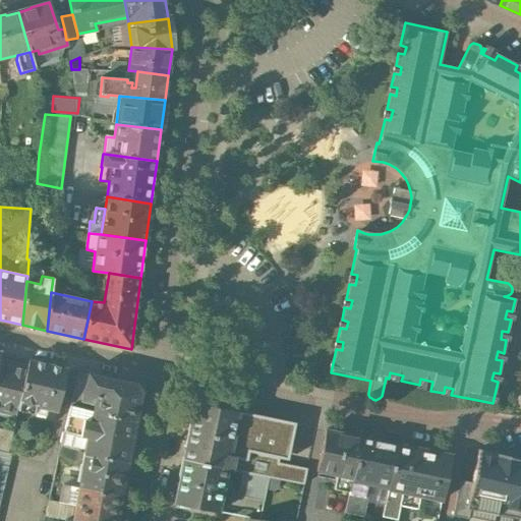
[(27,367),(0,361),(0,354),(0,353),(0,411),(15,415),(16,409),(17,409),(27,367)]
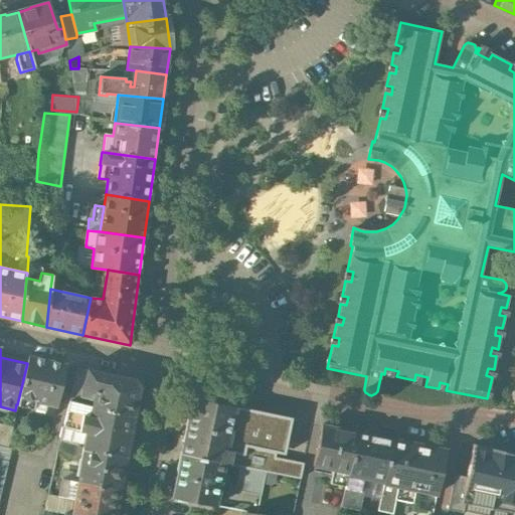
[(66,364),(28,356),(27,363),(17,404),(33,408),(35,402),(56,406),(66,364)]
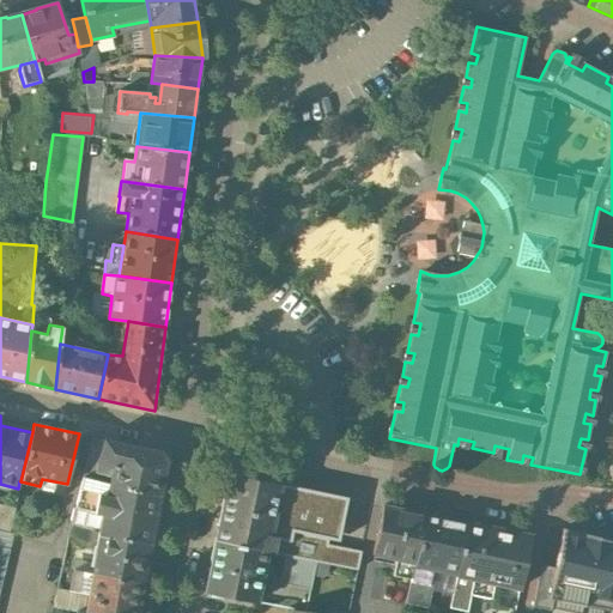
[(161,451),(93,437),(82,478),(83,478),(92,480),(95,473),(109,477),(108,485),(159,496),(167,461),(161,451)]
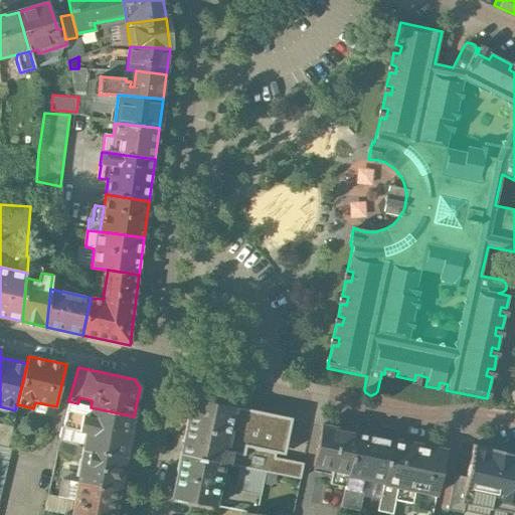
[(92,400),(79,397),(77,403),(86,406),(91,407),(92,400)]
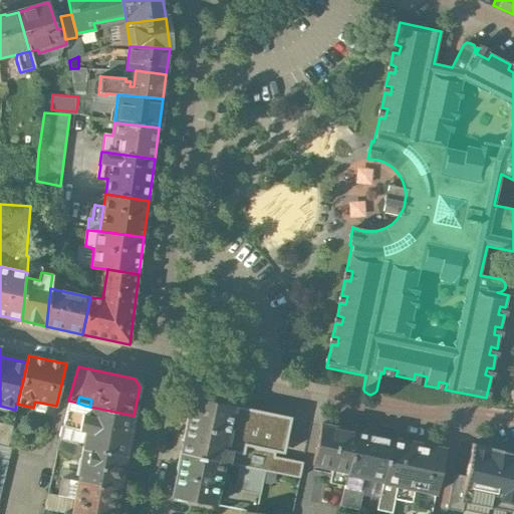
[(235,407),(192,398),(180,454),(223,462),(228,463),(231,452),(243,455),(245,446),(275,452),(283,454),(290,418),(235,406),(235,407)]
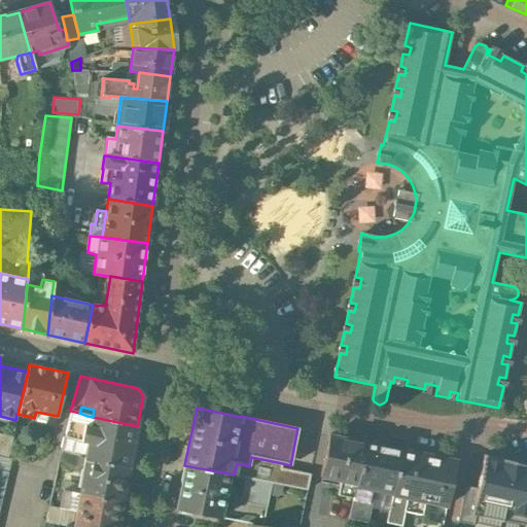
[(79,413),(71,411),(65,437),(88,443),(91,426),(85,425),(88,416),(79,413)]
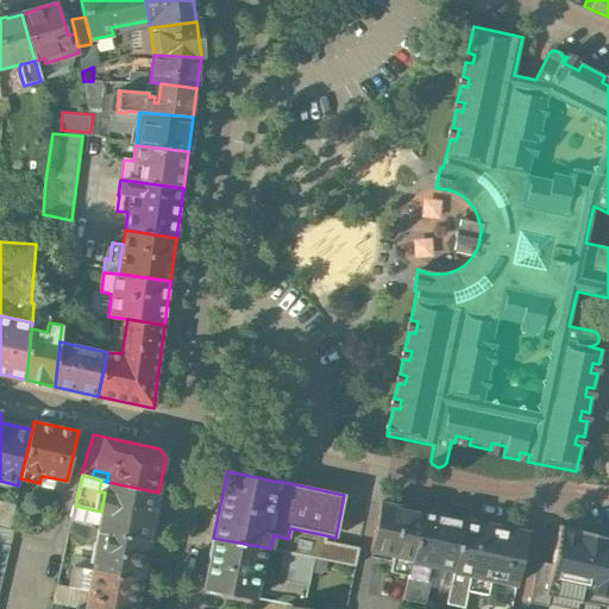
[(158,493),(107,482),(105,493),(101,512),(98,532),(149,541),(158,493)]
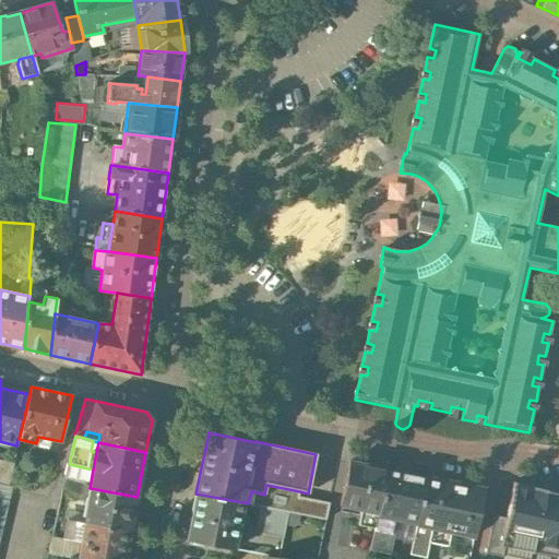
[(13,463),(0,460),(0,484),(8,486),(13,463)]
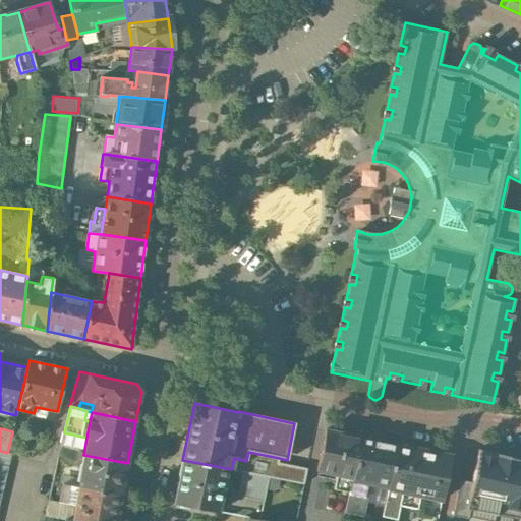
[(361,438),(325,430),(316,471),(337,475),(352,479),(361,438)]
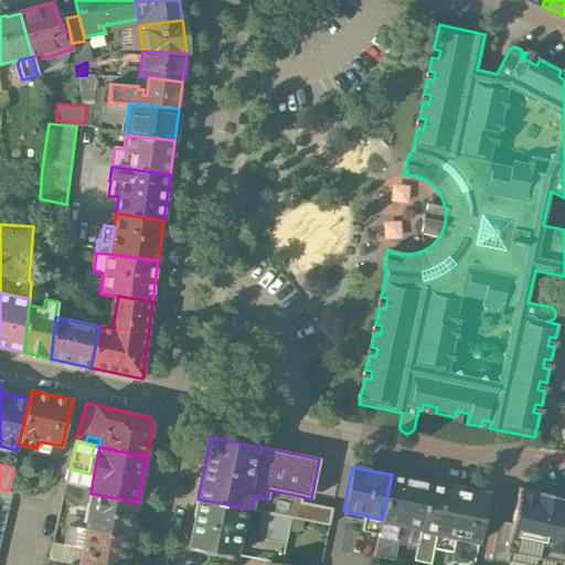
[(430,482),(392,475),(382,520),(382,521),(398,525),(420,530),(430,482)]
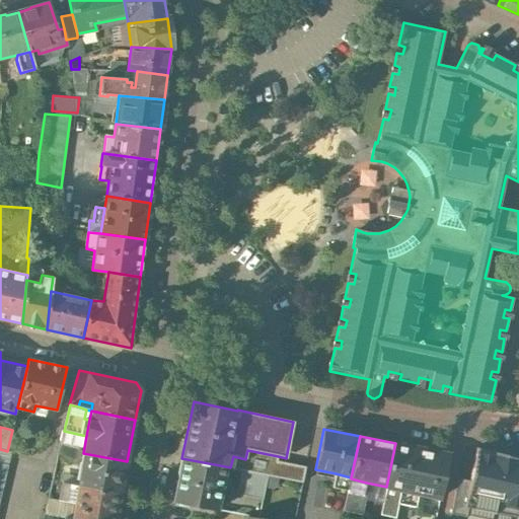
[(386,487),(380,515),(395,518),(398,504),(397,504),(399,490),(410,446),(395,443),(386,487)]
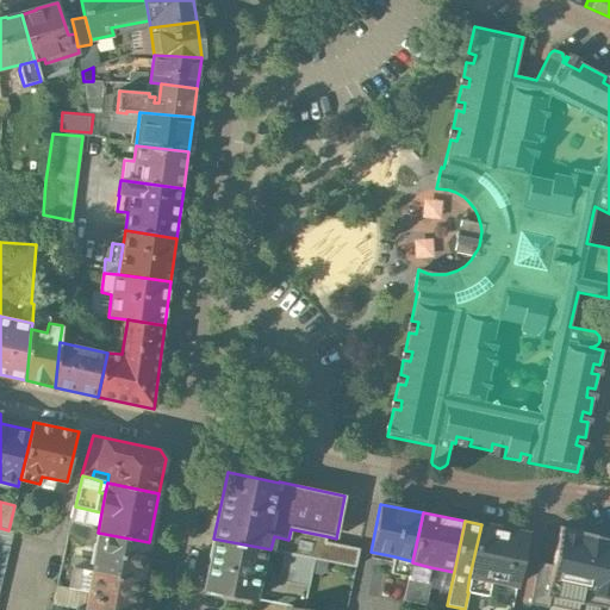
[(92,529),(72,523),(68,535),(91,541),(92,529)]
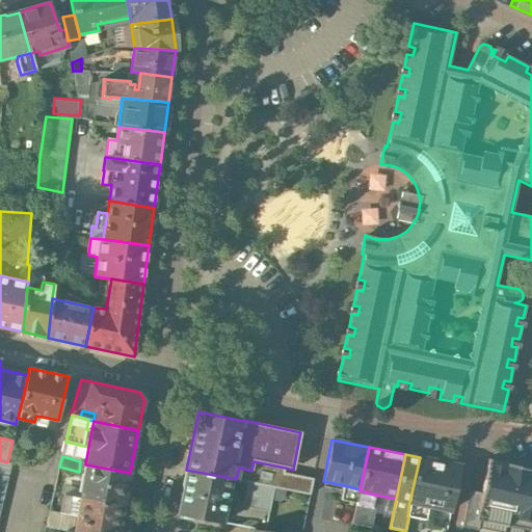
[(460,466),(420,457),(409,502),(429,506),(451,510),(460,466)]
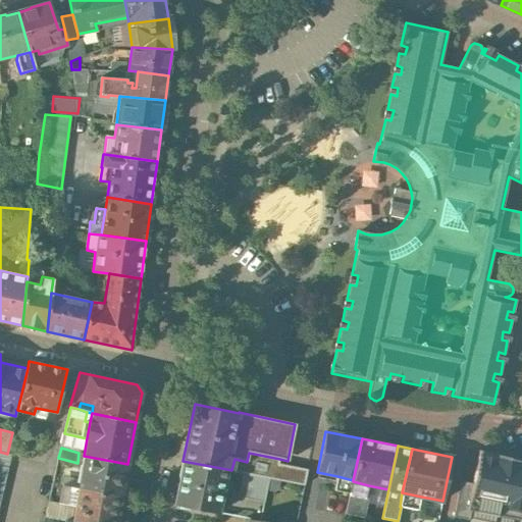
[(279,459),(249,453),(247,462),(235,459),(231,470),(243,473),(269,478),(304,485),(307,470),(278,464),(279,459)]
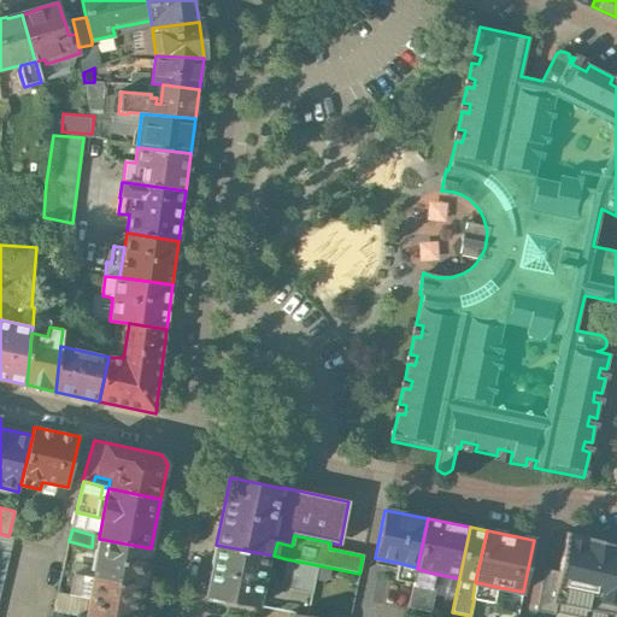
[(616,545),(582,538),(575,593),(576,593),(593,595),(616,598),(616,545)]
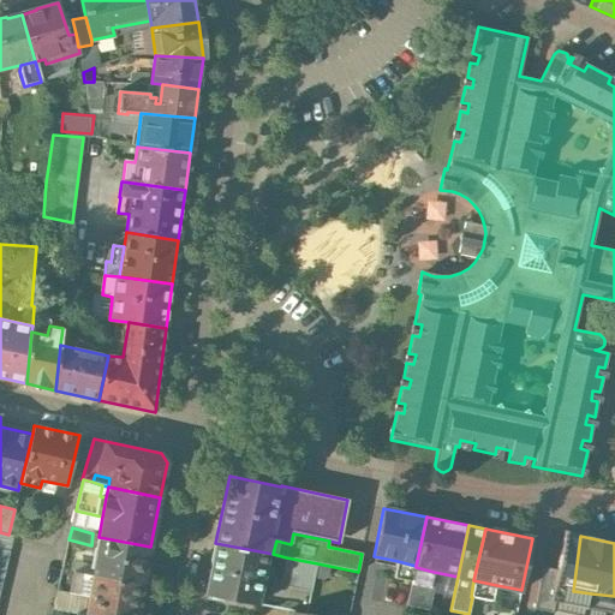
[(150,547),(99,537),(91,575),(142,585),(150,547)]
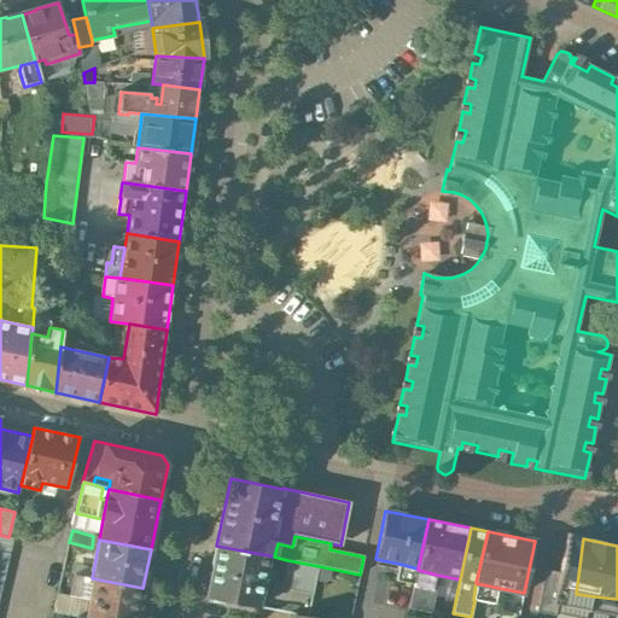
[(268,555),(216,546),(205,598),(258,608),(262,592),(263,593),(268,570),(266,570),(268,555)]
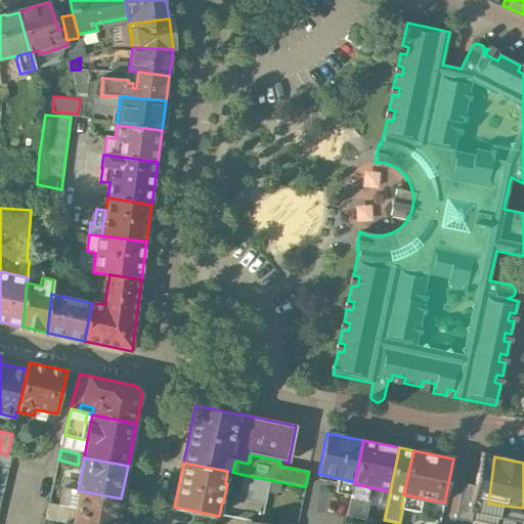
[(270,480),(244,475),(238,499),(265,505),(270,480)]
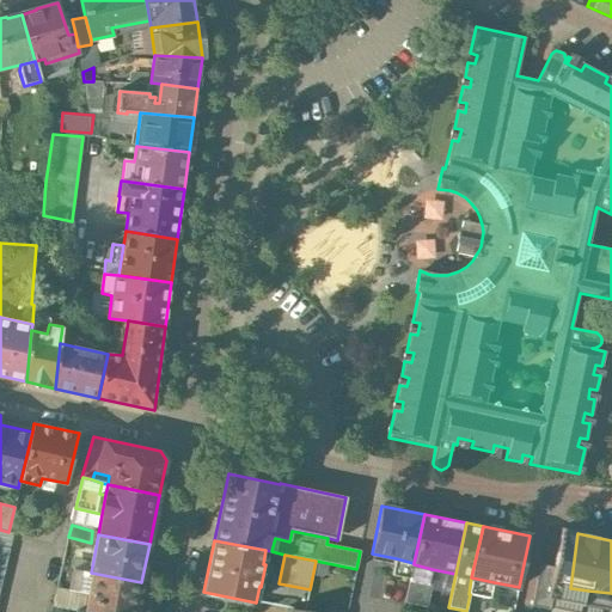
[(414,563),(396,558),(393,575),(409,579),(410,579),(414,564),(414,563)]
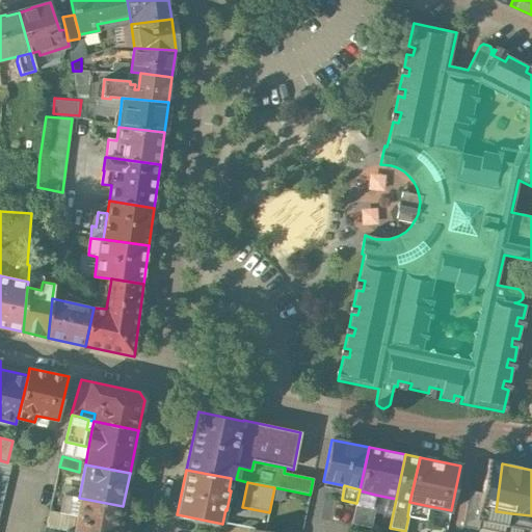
[(375,495),(360,490),(356,503),(355,503),(351,524),(370,528),(374,508),(372,507),(375,495)]
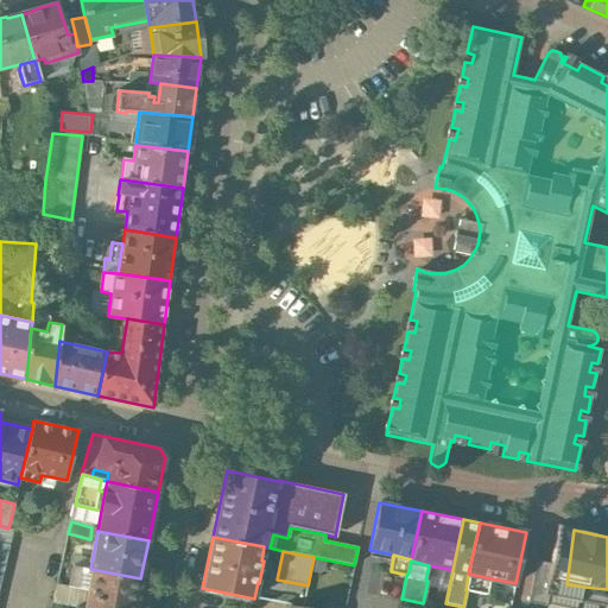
[(90,569),(73,565),(68,587),(86,590),(90,569)]
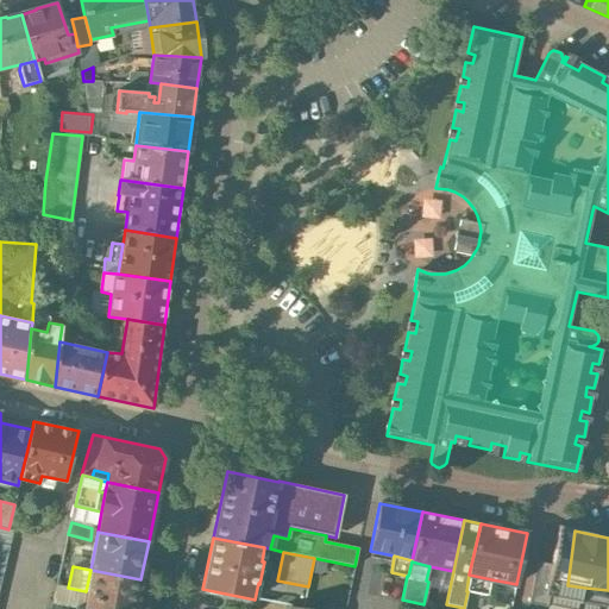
[(136,608),(140,579),(90,570),(86,591),(68,588),(57,585),(54,602),(75,607),(86,608),(136,608)]
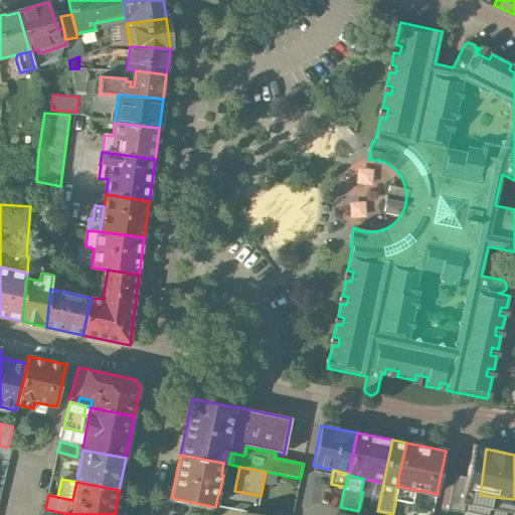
[(415,490),(396,486),(394,500),(395,500),(412,503),(415,490)]
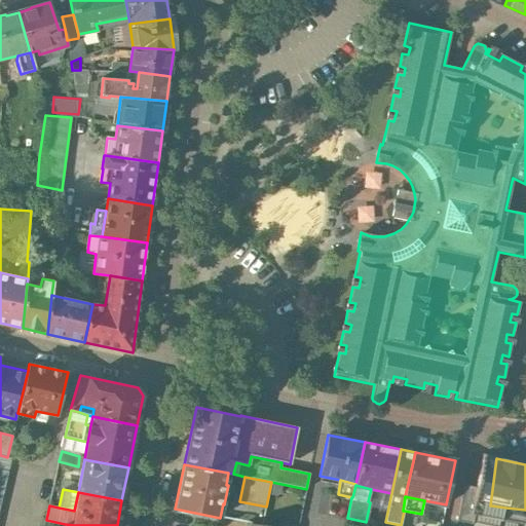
[(468,525),(475,500),(461,497),(455,525),(457,525),(468,525)]
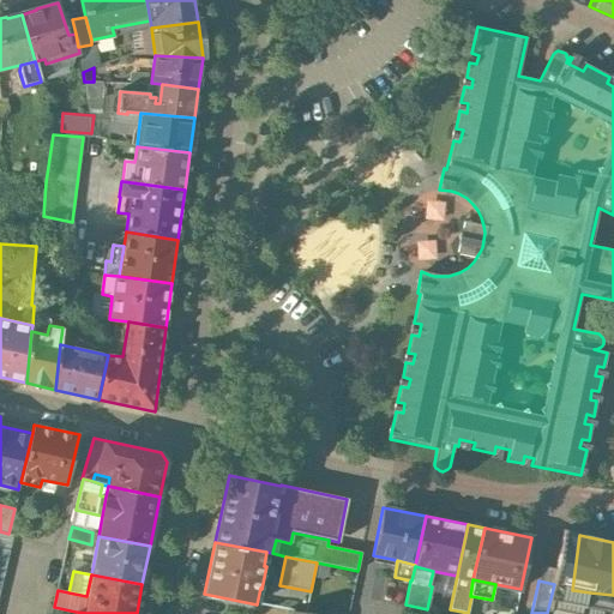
[(590,593),(573,590),(572,603),(589,605),(590,593)]
